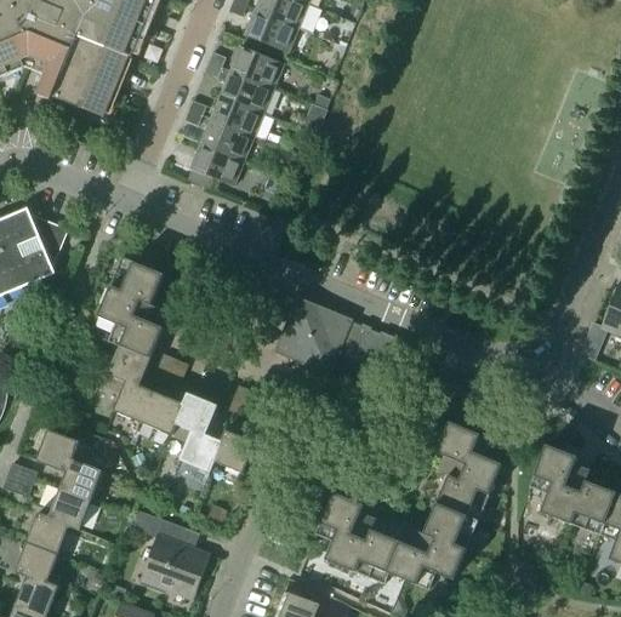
[(131,34),(142,7),(149,10),(154,0),(0,0),(0,67),(3,66),(6,74),(24,66),(22,58),(29,55),(50,63),(34,100),(47,106),(52,95),(102,115),(110,97),(102,93),(113,68),(120,70),(127,55),(131,56),(138,38),(131,34)]
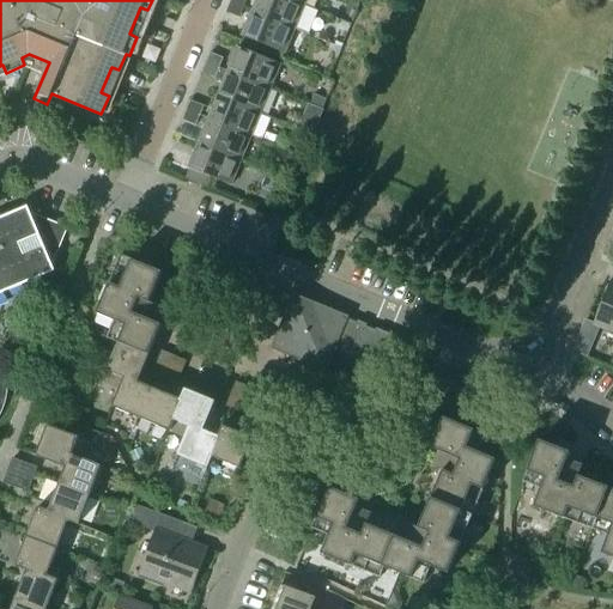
[(238,16),(243,5),(230,0),(225,10),(238,16)]
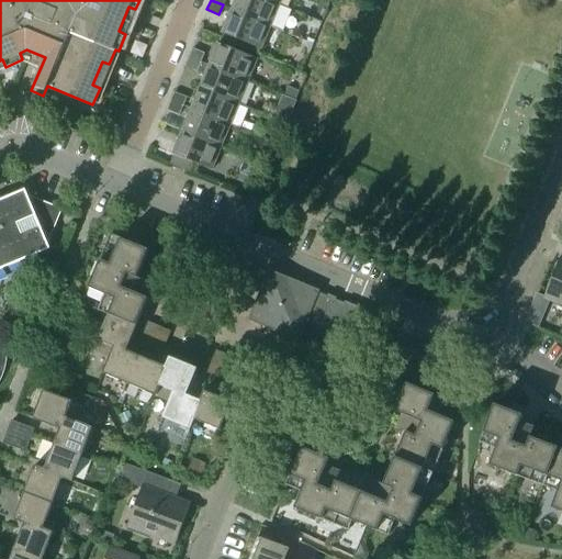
[(270,24),(279,2),(273,0),(234,0),(231,9),(270,24)]
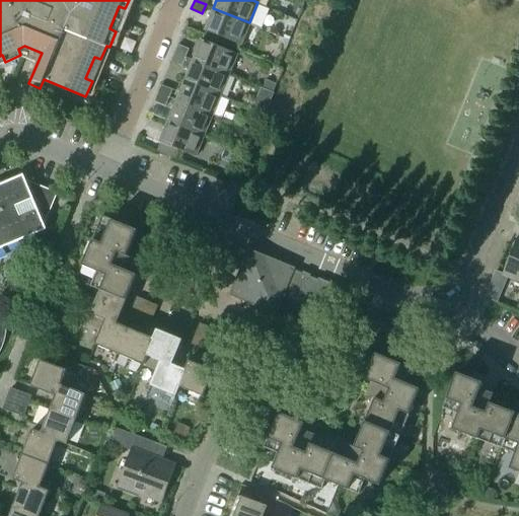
[(240,44),(249,22),(213,8),(205,28),(240,44)]
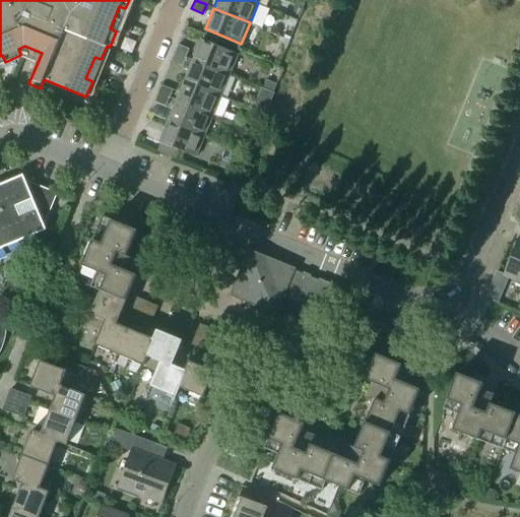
[(229,73),(237,53),(201,38),(193,59),(229,73)]
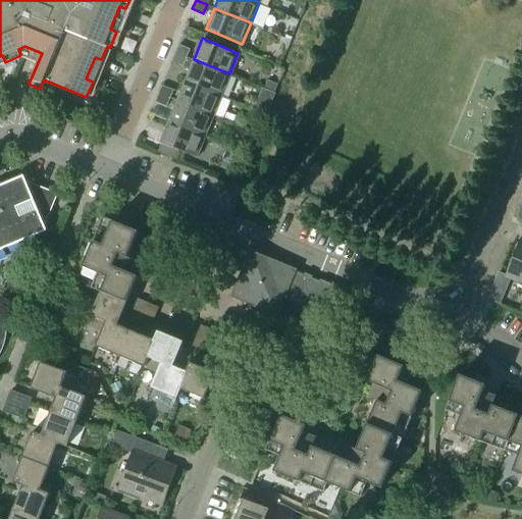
[(186,56),(190,48),(178,43),(174,51),(186,56)]
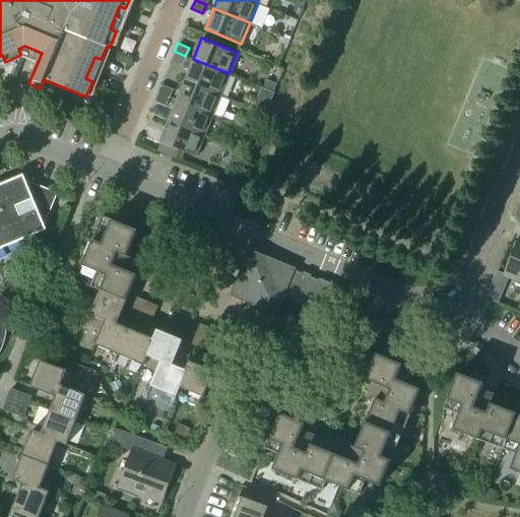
[(182,64),(185,56),(174,51),(171,60),(182,64)]
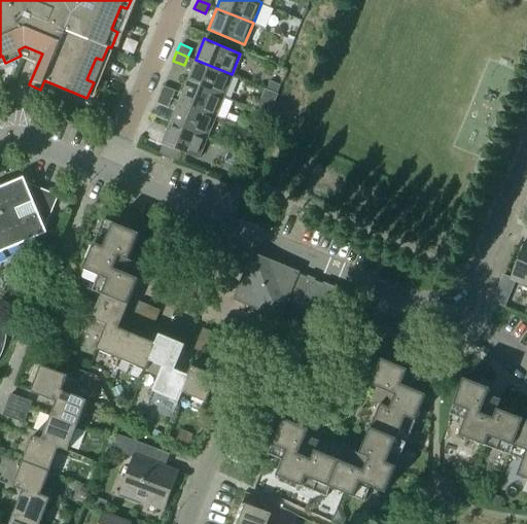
[(223,95),(232,74),(196,60),(187,80),(223,95)]
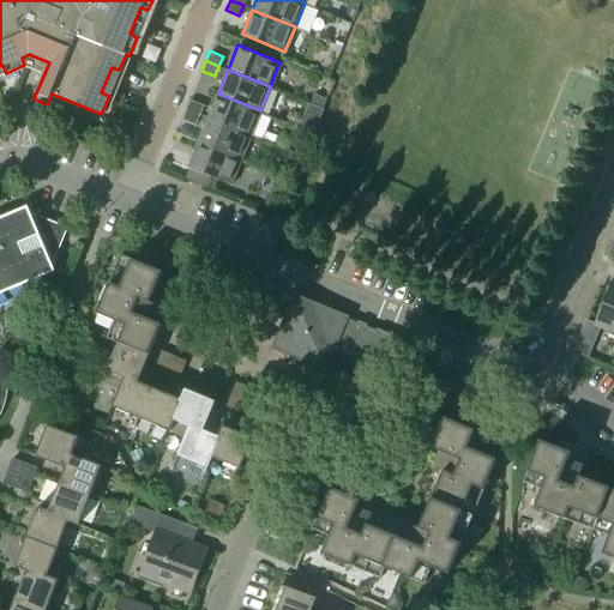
[(251,134),(260,110),(218,94),(208,118),(251,134)]
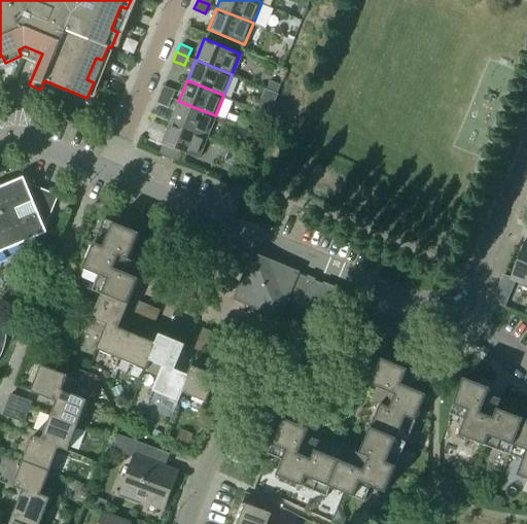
[(171,98),(174,90),(163,84),(160,93),(171,98)]
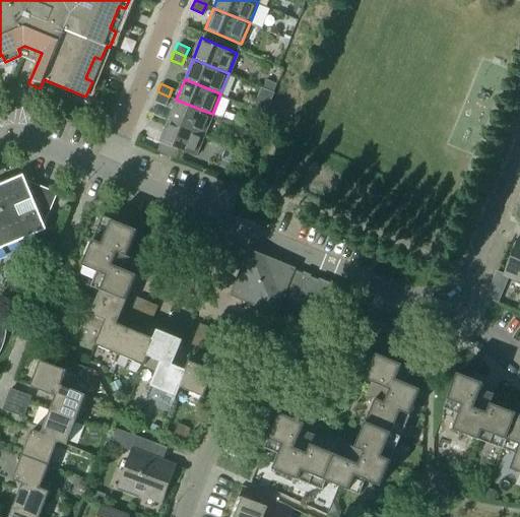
[(166,105),(169,97),(157,91),(154,101),(166,105)]
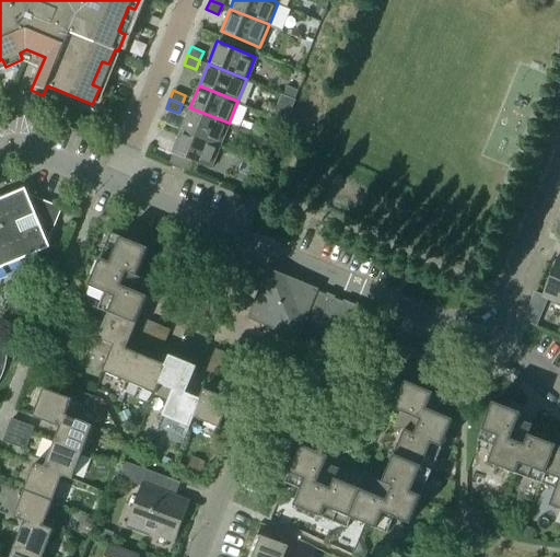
[(220,144),(229,123),(189,107),(181,128),(220,144)]
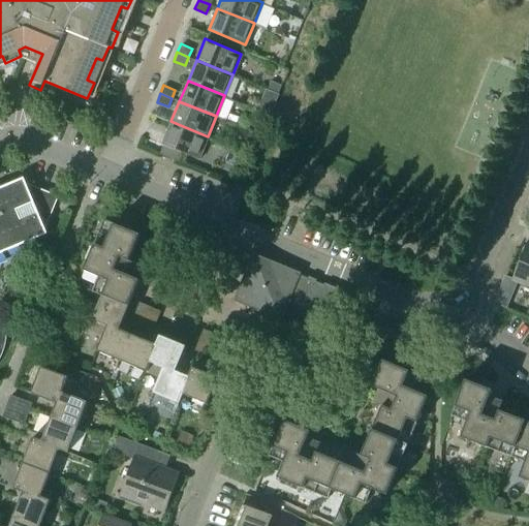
[(198,158),(208,136),(170,121),(162,143),(198,158)]
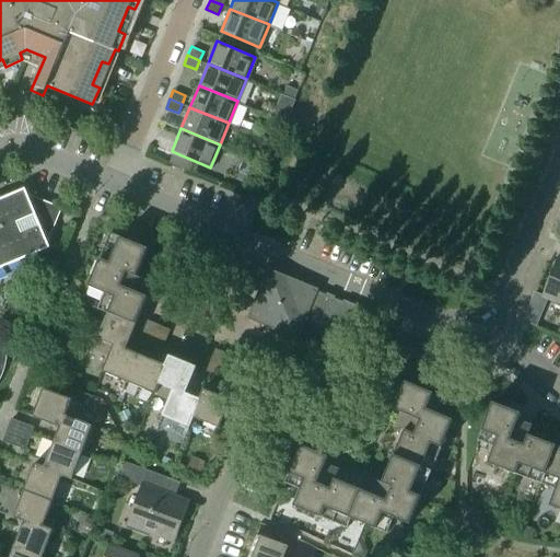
[(229,186),(232,176),(220,172),(217,181),(229,186)]
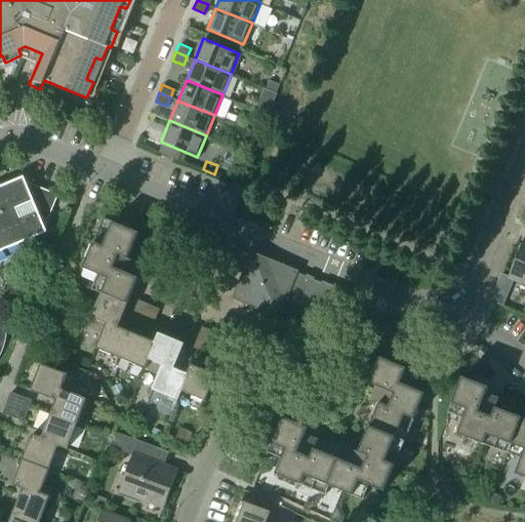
[(0,249),(46,231),(23,174),(0,184),(0,352),(2,348),(5,337),(5,330),(5,323),(5,316),(3,309),(1,302),(0,302),(0,249)]
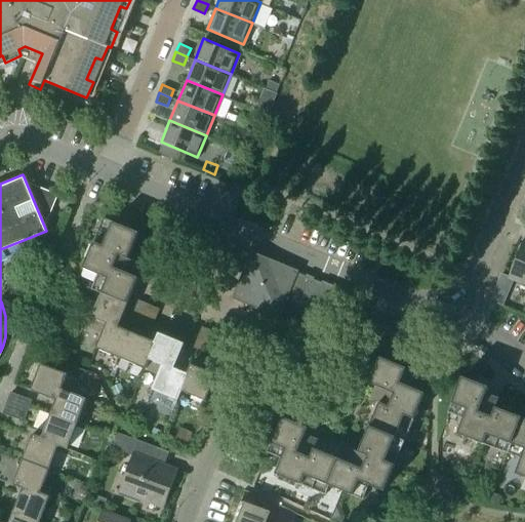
[(154,340),(118,325),(137,276),(113,267),(119,253),(127,257),(138,232),(104,216),(83,267),(98,273),(91,288),(102,291),(87,325),(103,331),(95,347),(158,372),(152,388),(177,399),(182,390),(205,400),(215,373),(190,363),(187,372),(173,366),(184,342),(158,331),(154,340)]
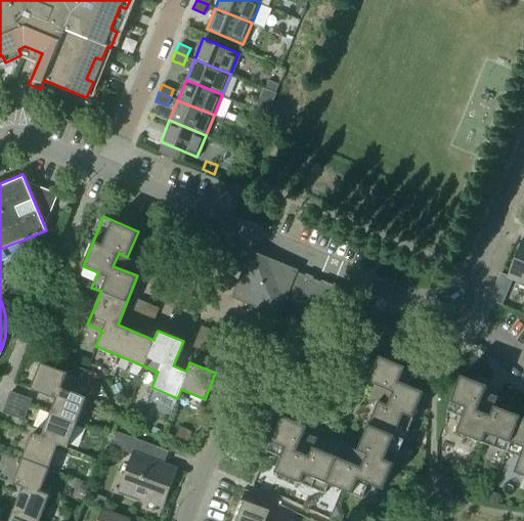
[(523,280),(523,243),(511,276),(523,280)]
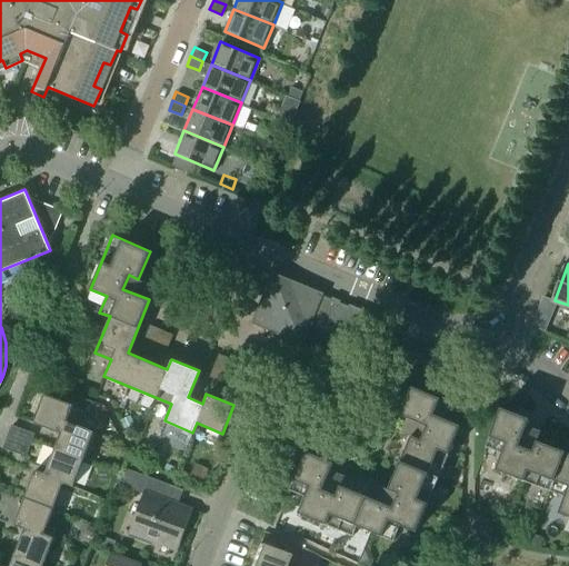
[(352,365),(375,314),(349,303),(347,306),(339,301),(340,299),(331,296),(330,298),(321,295),(322,293),(271,270),(250,323),(301,344),(302,340),(311,344),(313,340),(321,344),(320,347),(328,350),(327,354),(352,365)]
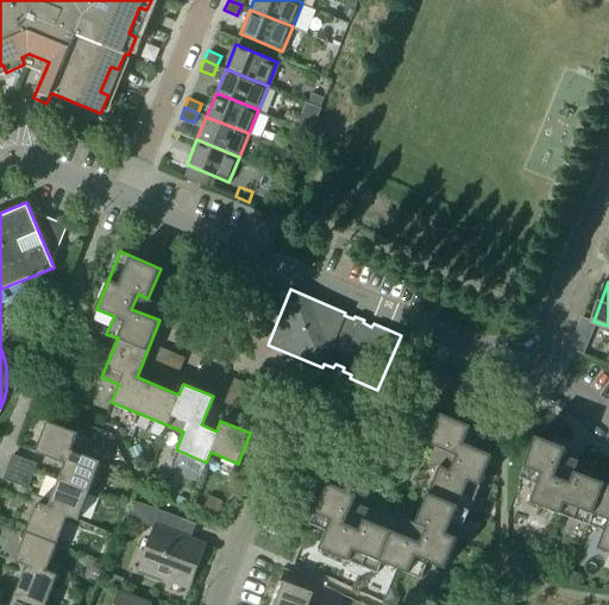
[(163,363),(168,360),(171,351),(159,346),(155,358),(163,363)]
